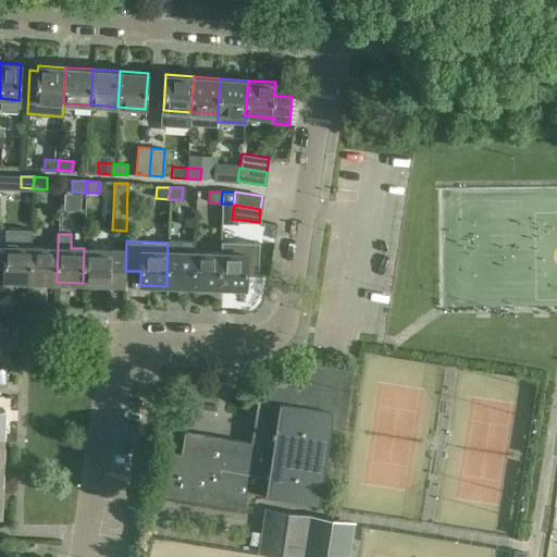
[(193,286),(194,251),(194,243),(168,243),(166,286),(193,286)]
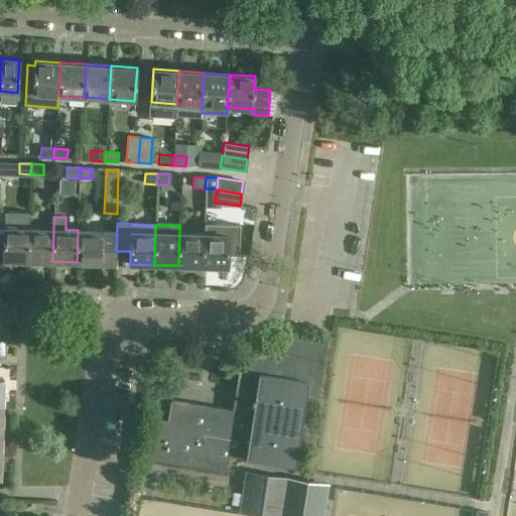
[(204,234),(203,266),(228,267),(229,256),(239,256),(240,235),(240,226),(204,225),(204,234)]
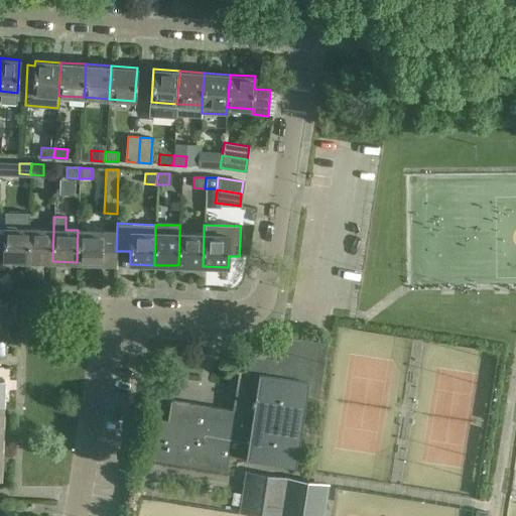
[(3,260),(28,261),(29,229),(5,228),(3,260)]
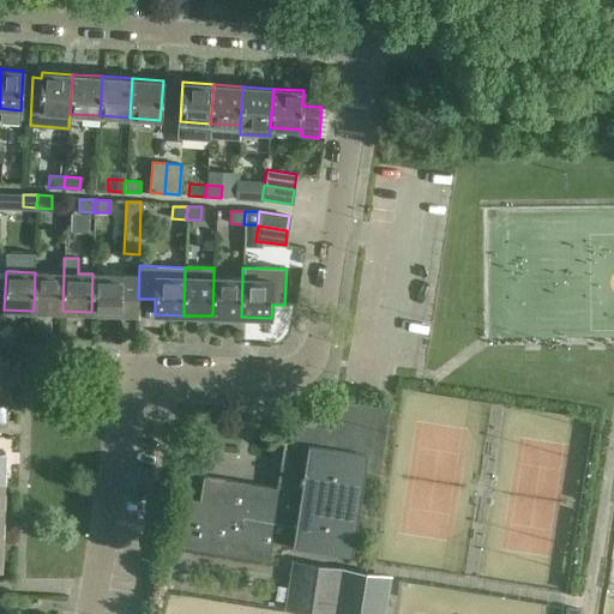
[(34,311),(62,311),(64,274),(35,272),(34,311)]
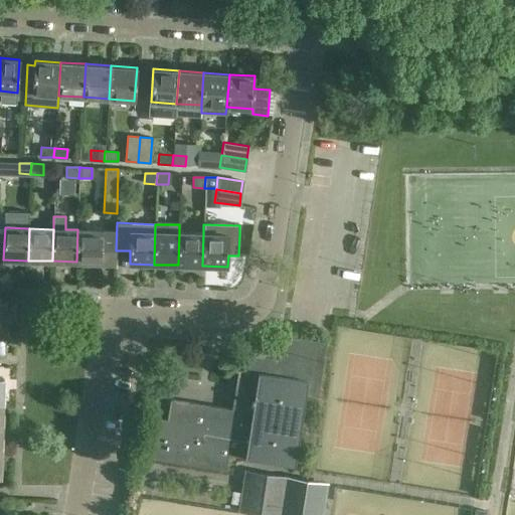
[(77,229),(76,262),(102,263),(102,249),(115,250),(116,231),(77,229)]
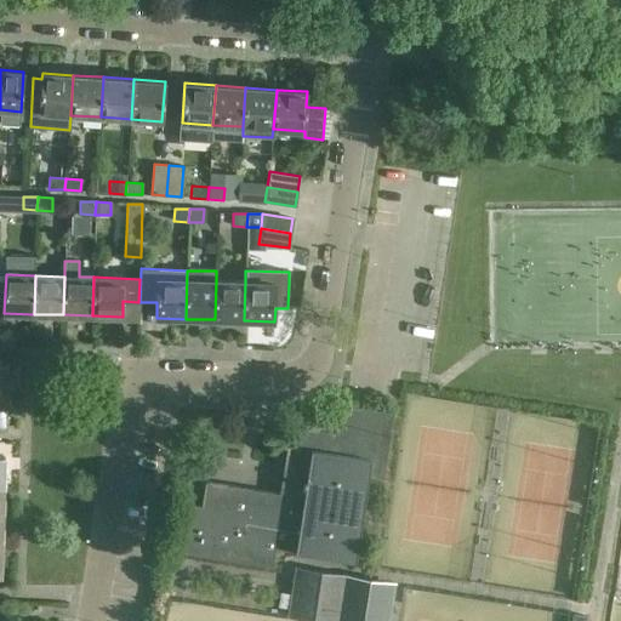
[(215,319),(244,320),(245,281),(216,280),(215,319)]
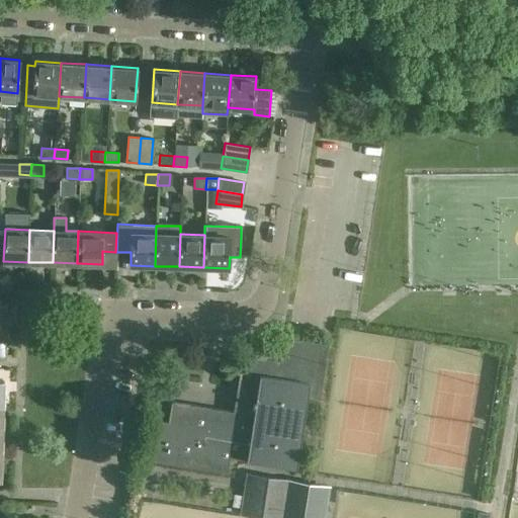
[(296,467),(308,397),(320,399),(329,343),(284,337),(284,339),(280,360),(243,354),(235,411),(171,401),(168,422),(153,419),(146,459),(227,472),(230,457),(245,460),(296,467)]
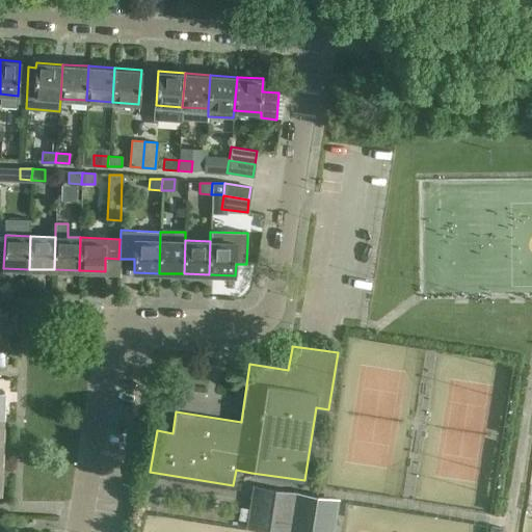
[(275,531),(333,531),(338,502),(296,495),(254,487),(247,528),(275,531)]
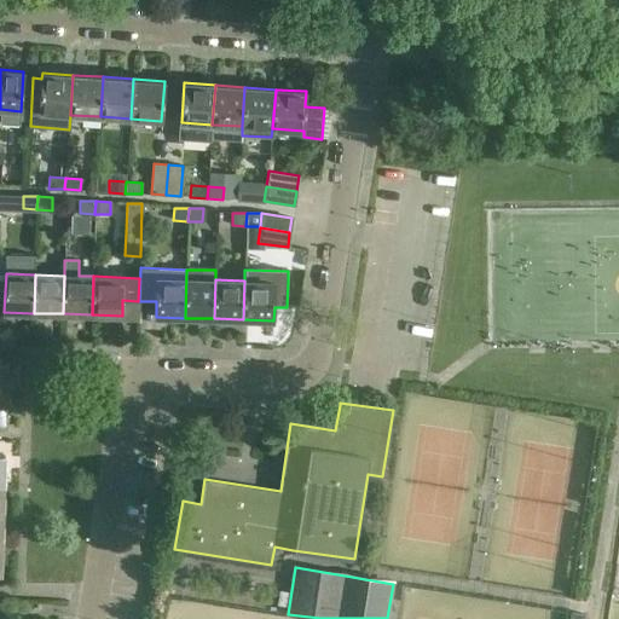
[(278,605),(288,607),(290,593),(281,591),(278,605)]
